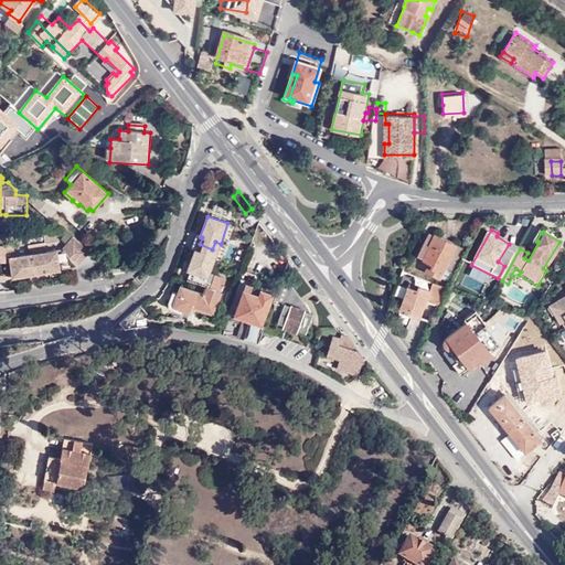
[(446,268),(455,273),(466,251),(434,234),(433,235),(428,234),(417,256),(424,259),(423,260),(428,264),(425,270),(440,278),(446,268)]
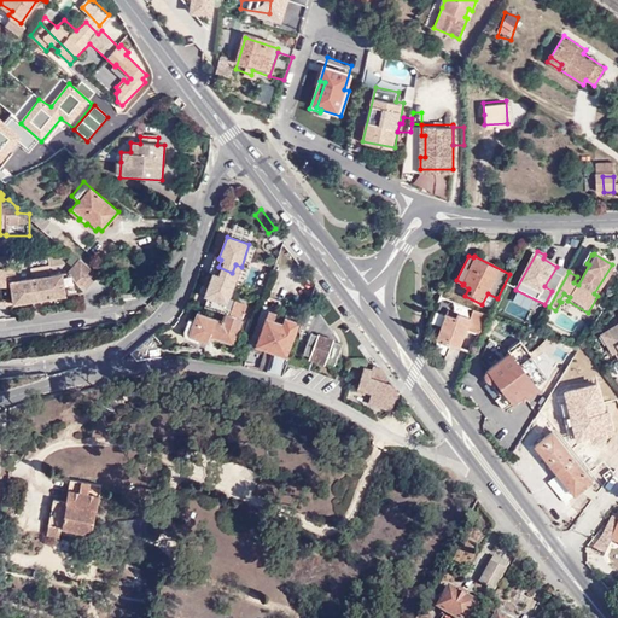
[(6,280),(6,257),(0,257),(0,302),(12,303),(66,295),(63,272),(6,280)]
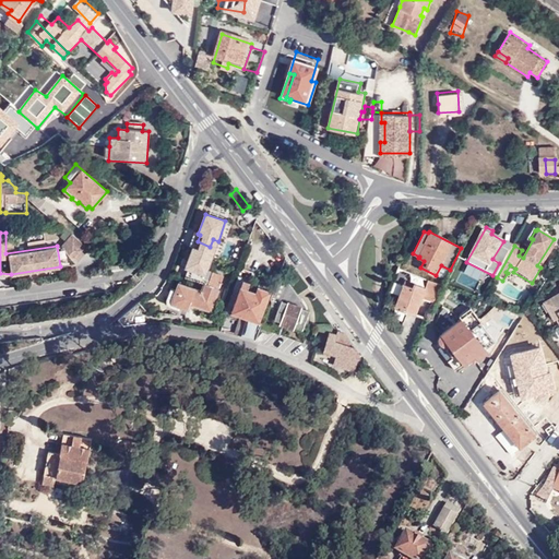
[(76,263),(72,259),(85,245),(72,234),(61,246),(64,265),(76,263)]
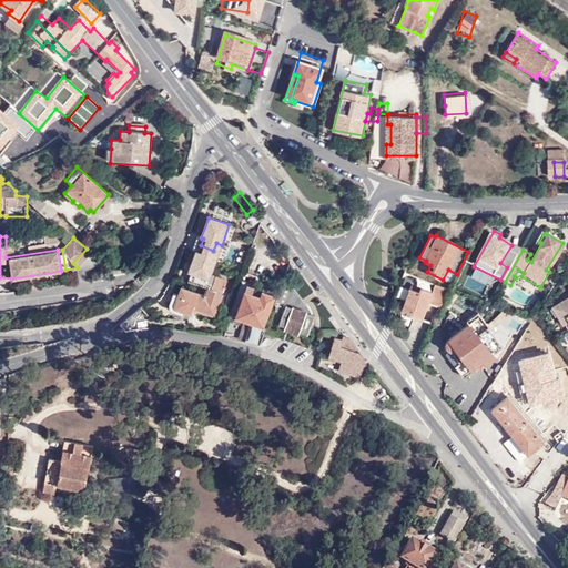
[(211,257),(213,251),(201,245),(198,252),(195,251),(186,273),(208,281),(216,260),(211,257)]
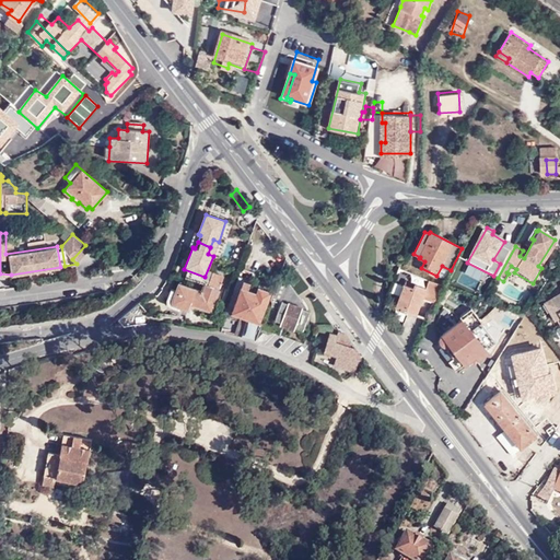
[(77,264),(90,248),(85,245),(72,259),(77,264)]
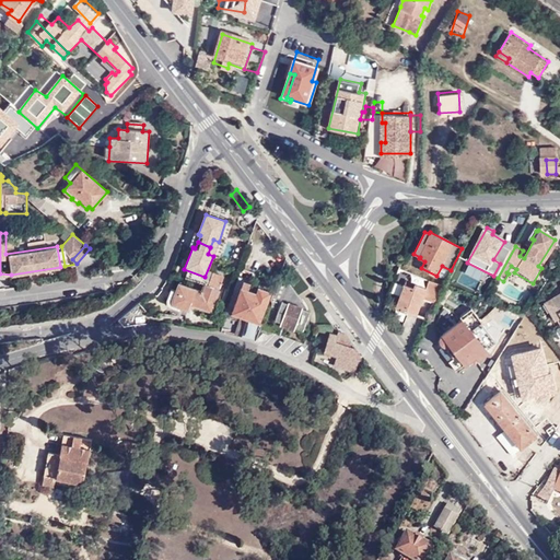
[(422,295),(433,301),(443,283),(430,279),(427,286),(415,280),(413,283),(405,279),(394,301),(415,311),(422,295)]
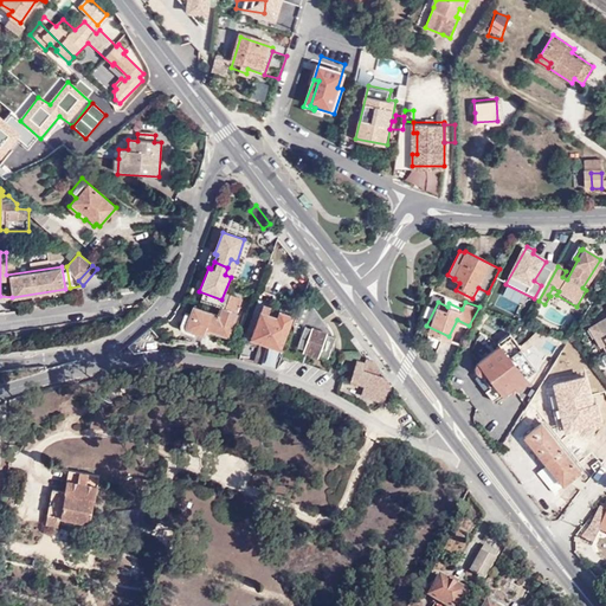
[(270,305),(264,303),(258,320),(264,322),(269,308),(270,305)]
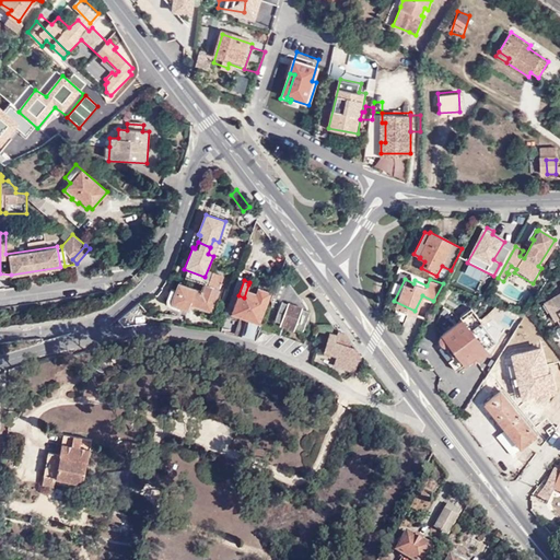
[(170,307),(172,308),(179,312),(181,306),(188,310),(190,304),(211,312),(219,290),(203,284),(200,293),(172,283),(166,301),(166,304),(168,306),(170,307)]
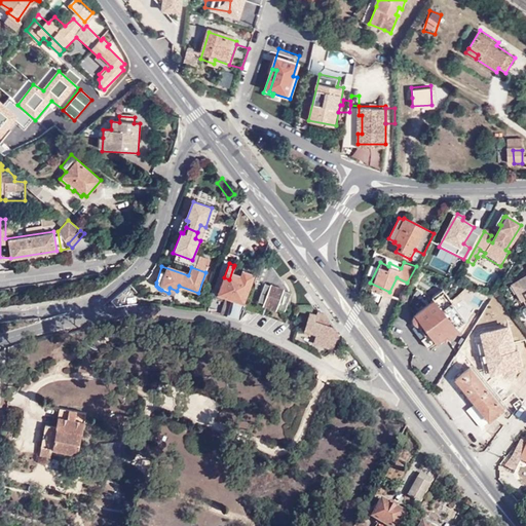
[(218,294),(245,302),(255,271),(242,268),(241,269),(233,267),(229,279),(224,277),(218,294)]
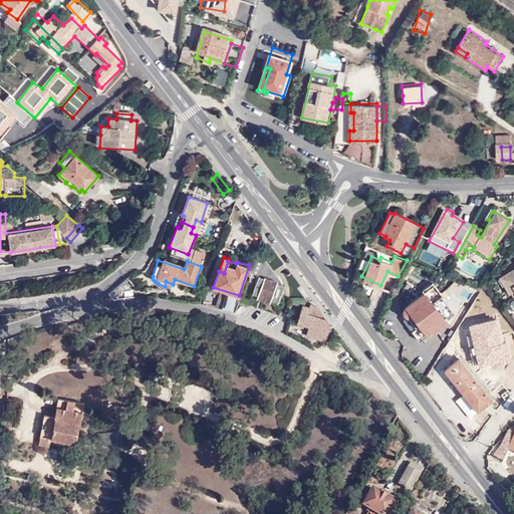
[(253,272),(249,270),(246,282),(254,285),(251,296),(255,298),(254,301),(268,305),(269,302),(279,305),(285,287),(281,285),(264,262),(253,272)]
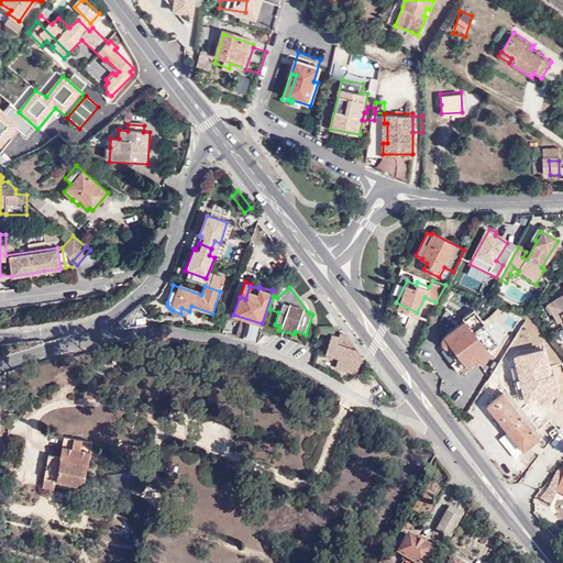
[(562,295),(553,301),(562,318),(562,319),(560,321),(562,327),(562,295)]
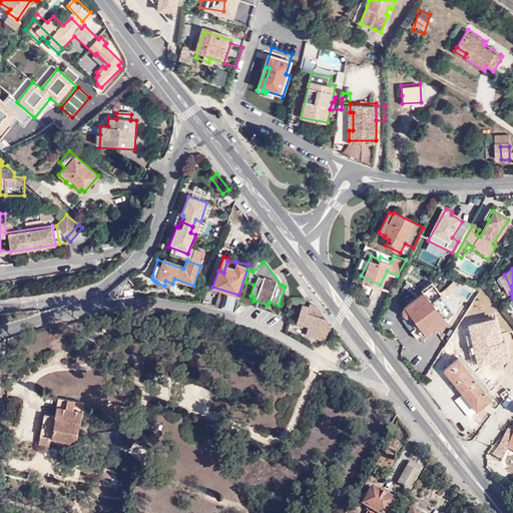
[(499,278),(508,294),(510,293),(512,291),(512,290),(504,275),(499,278)]
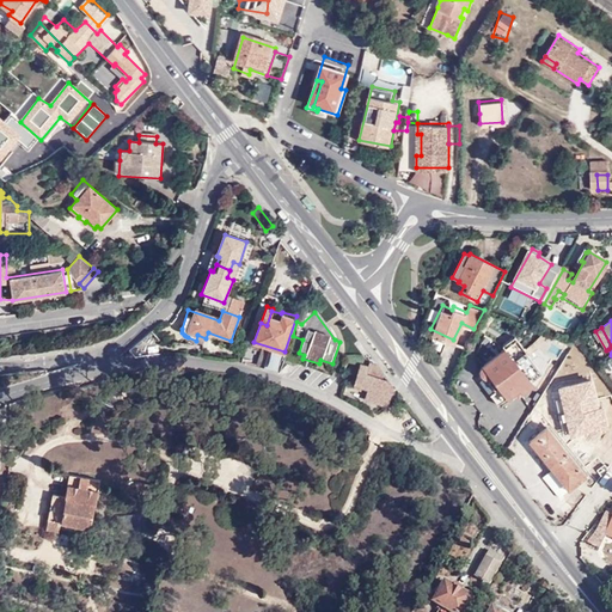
[(139,347),(144,352),(160,338),(155,332),(139,347)]
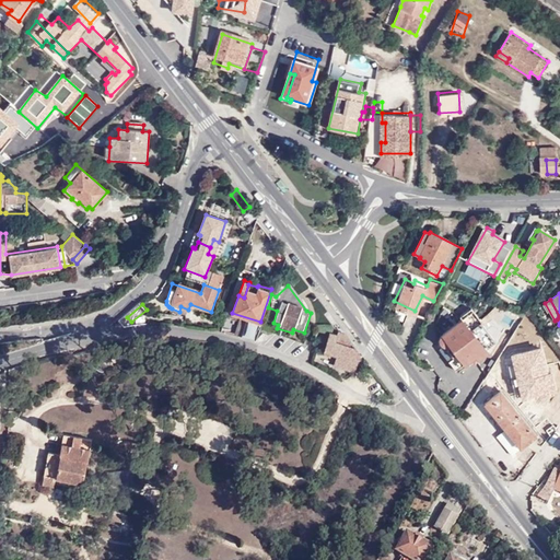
[(508,307),(493,315),(502,330),(515,323),(508,307)]
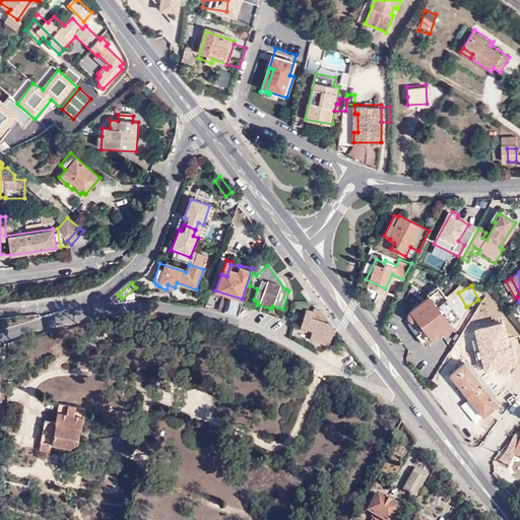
[(415,318),(425,330),(420,332),(429,343),(454,325),(438,304),(448,298),(440,287),(409,309),(408,311),(408,313),(408,315),(409,317),(410,317),(412,318),(414,319),(415,318)]
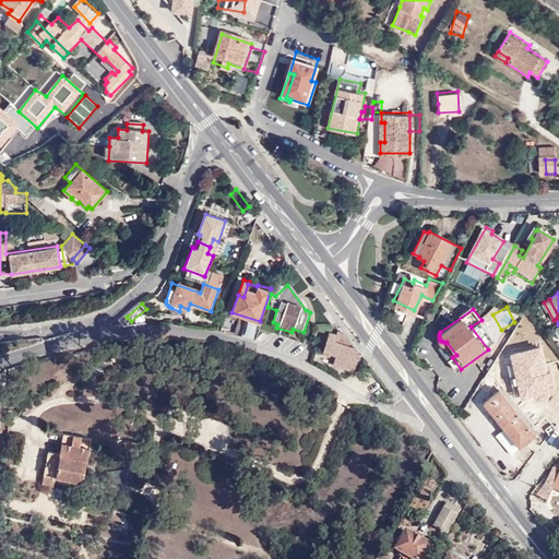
[(240,336),(257,341),(261,326),(246,321),(240,336)]
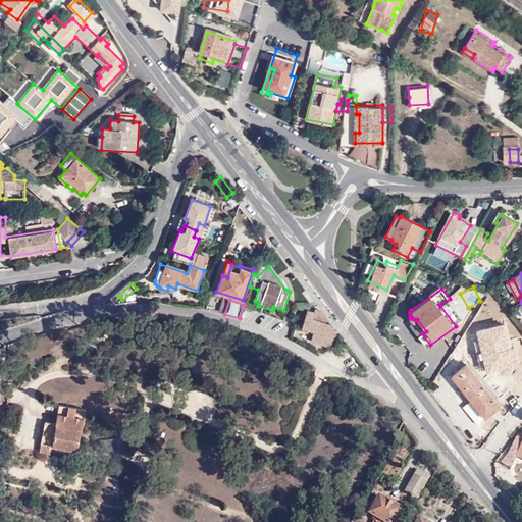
[(486,300),(453,350),(457,353),(458,351),(461,353),(493,304),(486,300)]
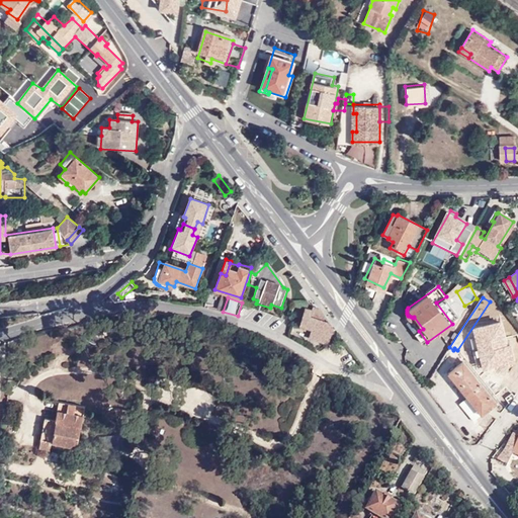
[(327,343),(334,330),(318,310),(312,308),(311,312),(304,309),(298,326),(309,329),(307,336),(327,343)]
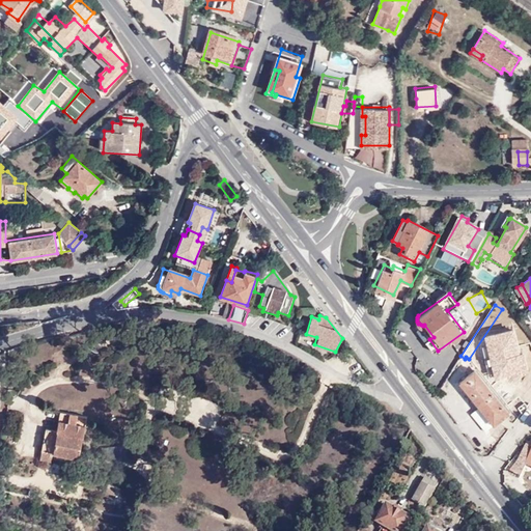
[(418,325),(429,339),(434,337),(424,325),(423,326),(421,325),(419,324),(418,325)]
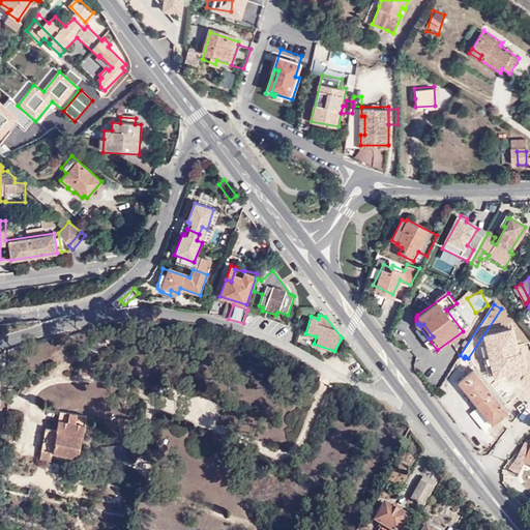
[(490,360),(479,369),(509,408),(520,400),(490,360)]
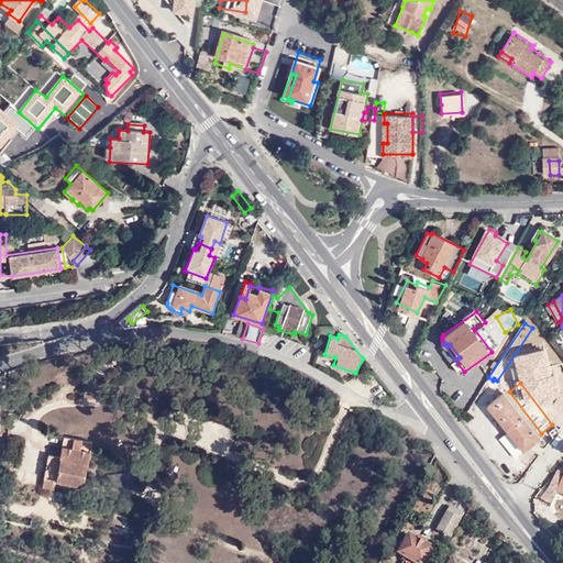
[(541,433),(509,392),(490,406),(511,431),(526,450),(541,439),(539,435),(541,433)]
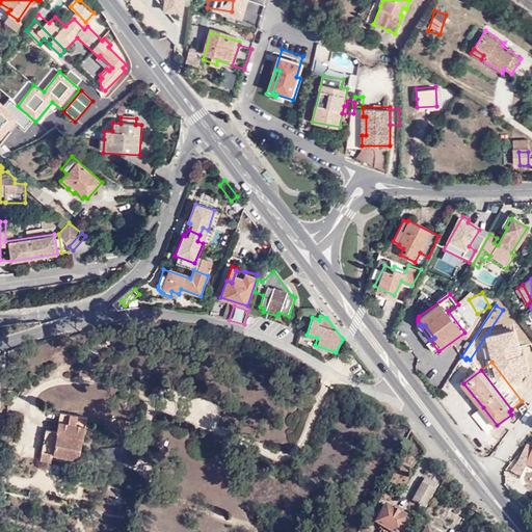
[(497,425),(483,407),(474,414),(488,431),(497,425)]
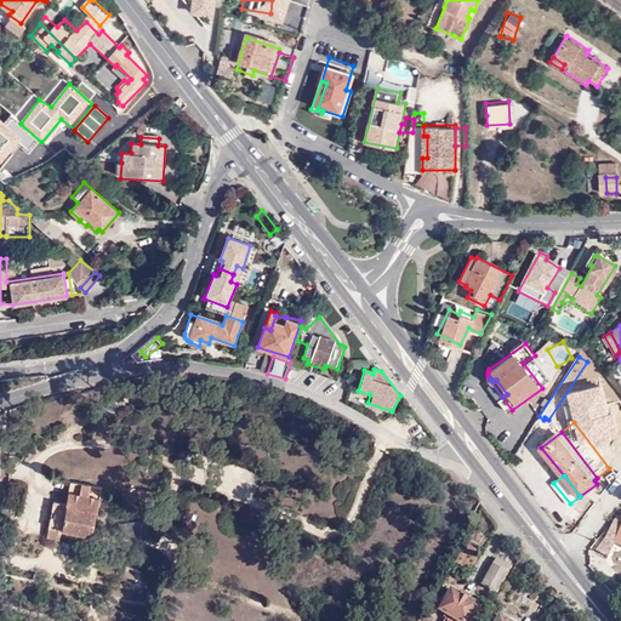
[(102,486),(70,480),(66,502),(53,500),(47,525),(90,534),(95,510),(97,511),(102,486)]
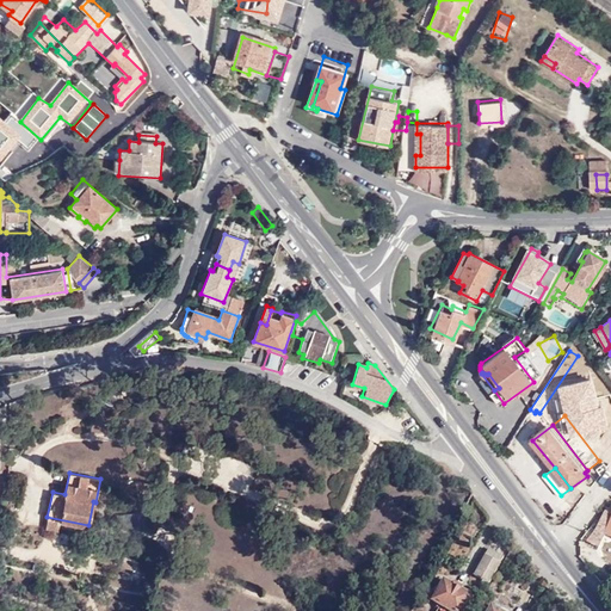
[(610,510),(609,510),(594,541),(606,545),(610,537),(610,536),(610,510)]
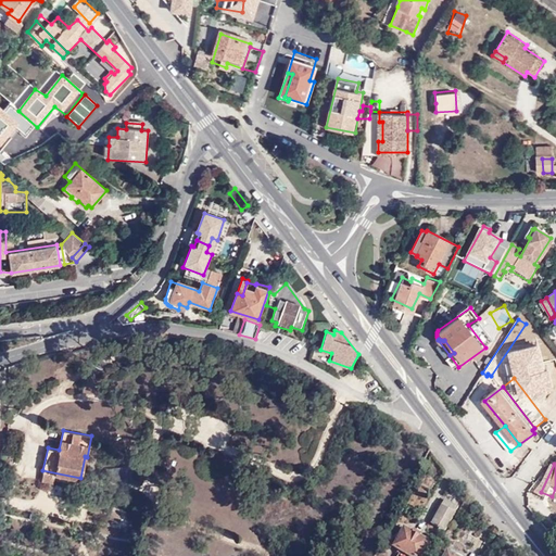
[(441,502),(454,509),(457,504),(444,496),(441,502)]
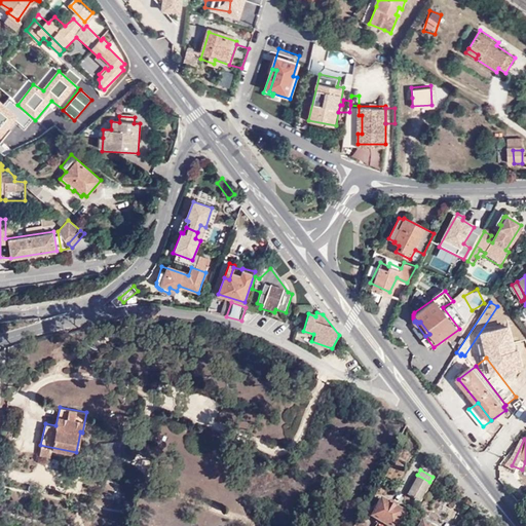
[(408,491),(421,498),(429,482),(417,475),(408,491)]
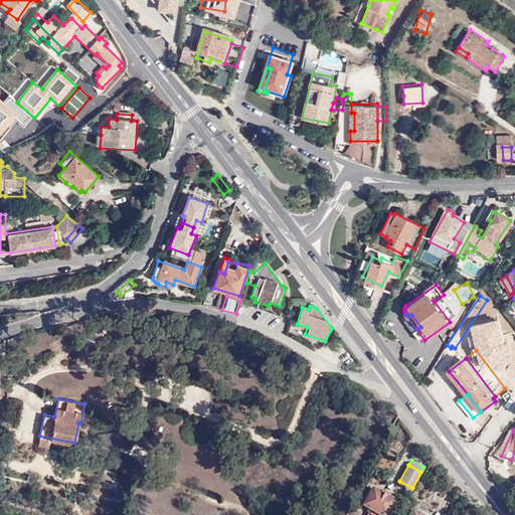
[(390,506),(394,498),(373,486),(363,503),(373,508),(369,514),(378,514),(380,512),(385,514),(390,506)]
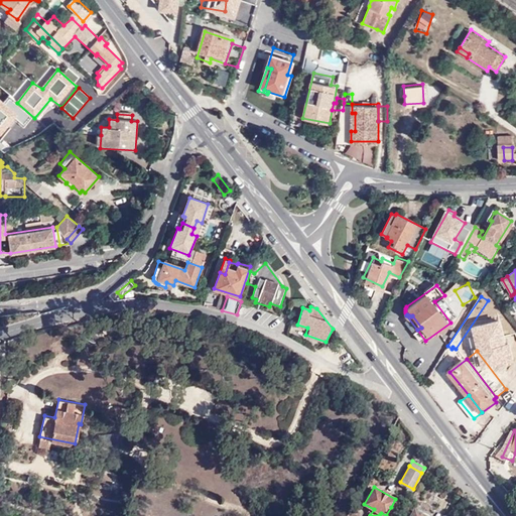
[(405,515),(411,515),(415,509),(410,506),(405,515)]
